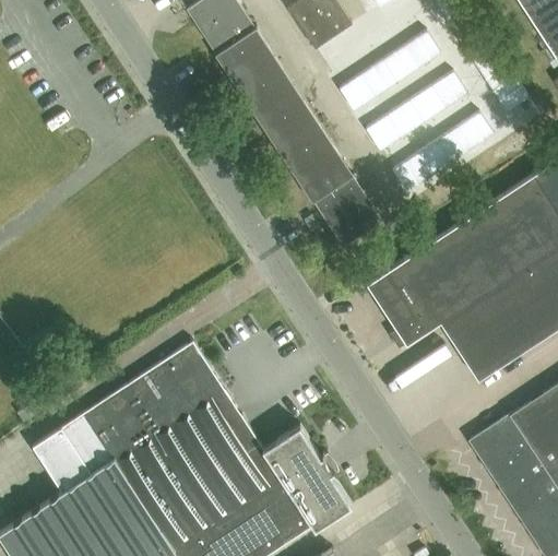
[(380,221),(374,211),(351,176),(352,176),(254,27),(253,28),(234,0),(200,0),(185,10),(214,56),(213,56),(310,203),(311,202),(341,247),(380,221)]
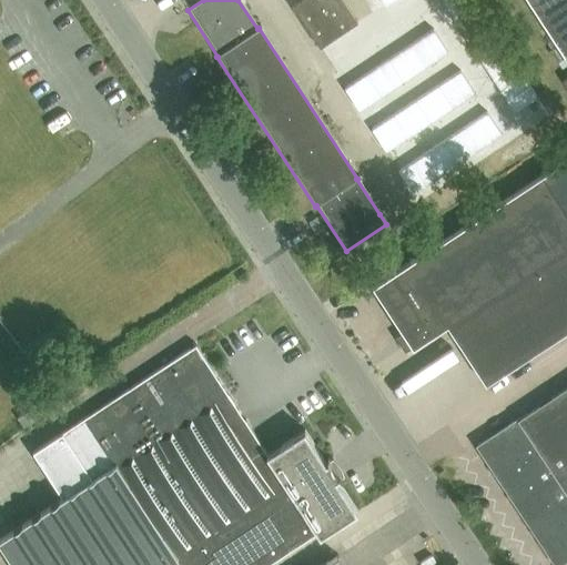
[(336,38),(345,32),(356,26),(338,0),(301,0),(290,8),(319,50),(320,50),(334,71),(351,60),(336,38)]
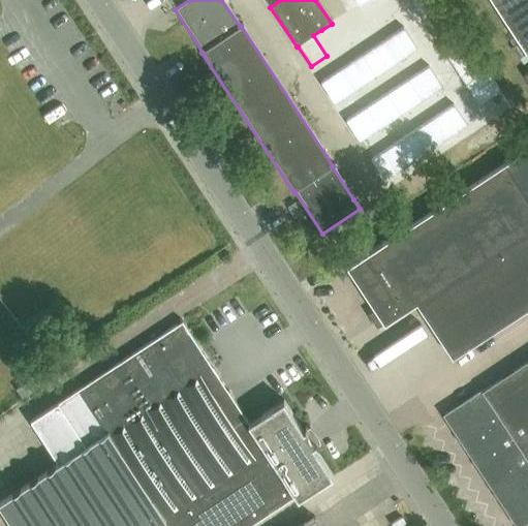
[(436,0),(414,0),(409,3),(423,24),(444,10),(436,0)]
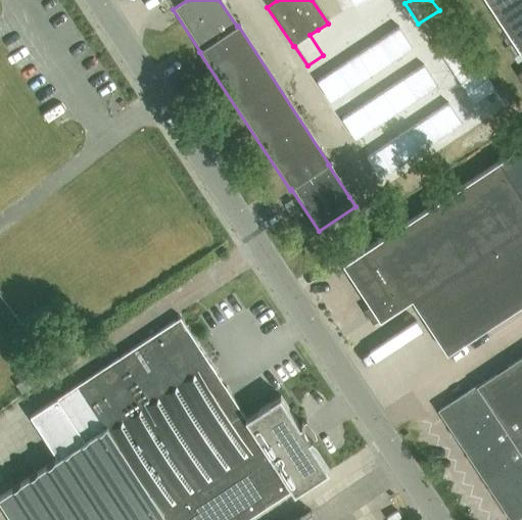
[(521,0),(482,0),(521,60),(521,72),(516,76),(521,85),(521,0)]
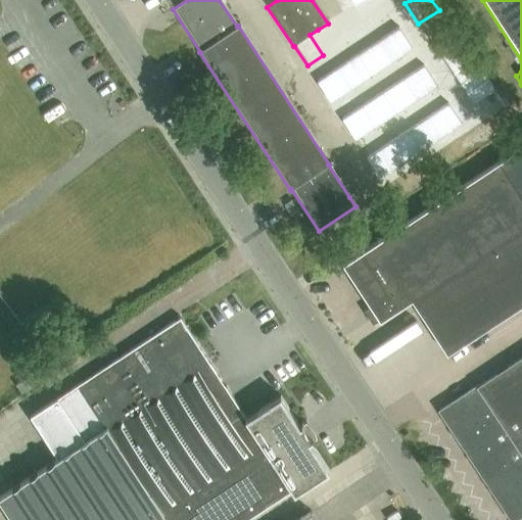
[(439,10),(418,24),(432,44),(453,31),(439,10)]
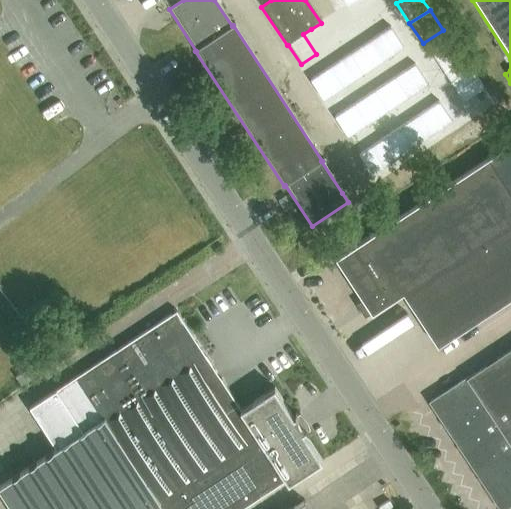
[(389,29),(369,42),(382,62),(402,49),(389,29)]
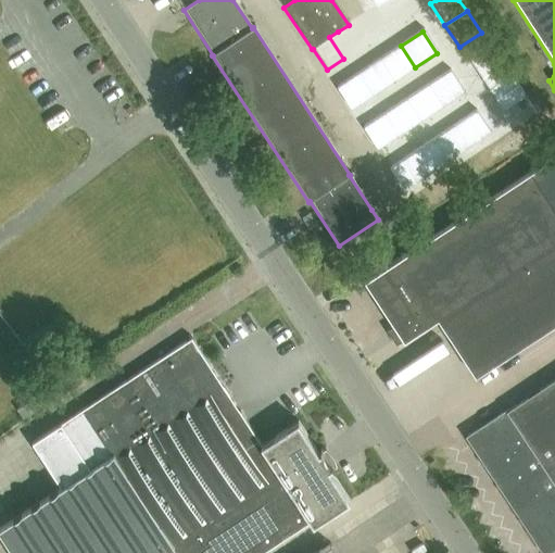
[(481,33),(459,47),(474,70),(495,54),(481,33)]
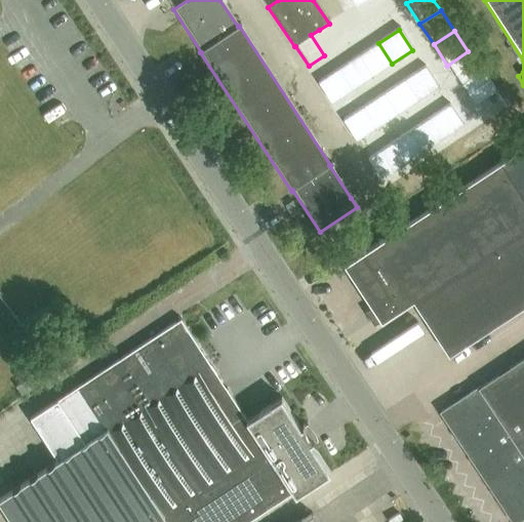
[(378,43),(358,56),(371,77),(392,64),(378,43)]
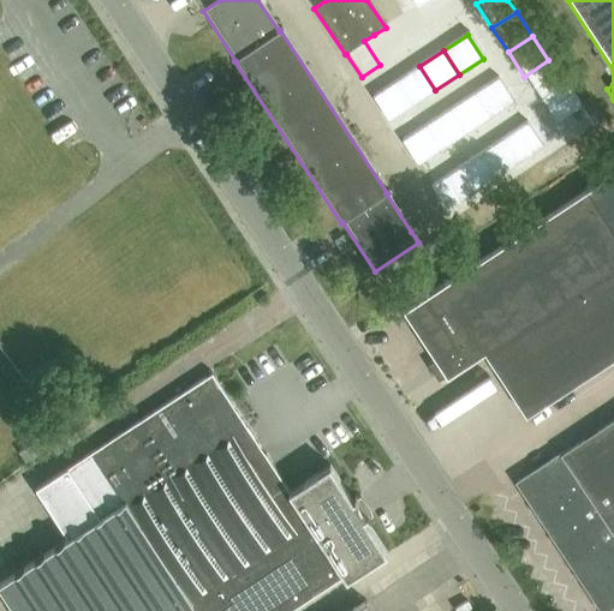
[(548,60),(524,77),(540,101),(564,84),(548,60)]
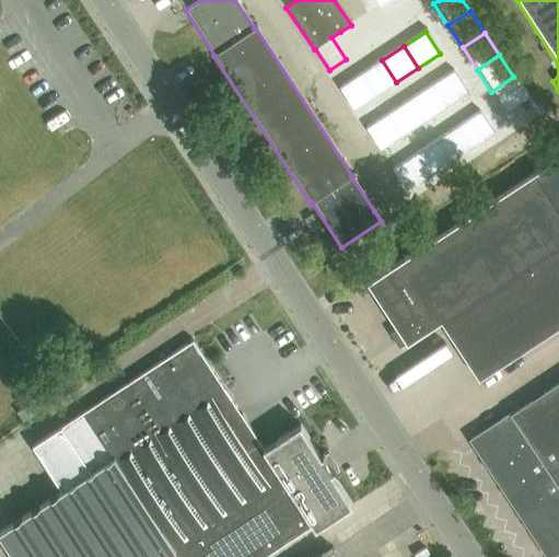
[(382,60),(360,76),(374,97),(396,82),(382,60)]
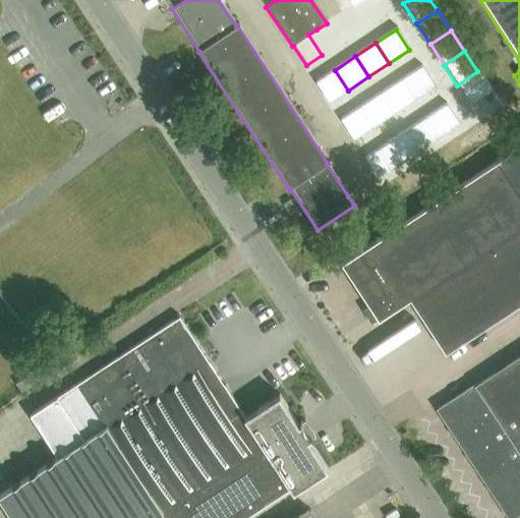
[(420,67),(400,80),(414,101),(435,88),(420,67)]
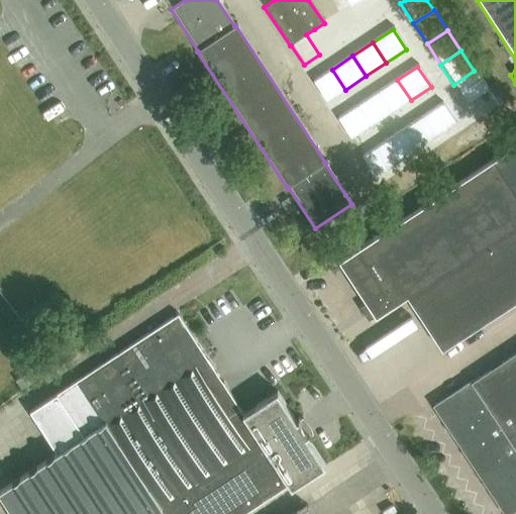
[(332,70),(312,83),(325,103),(345,90),(332,70)]
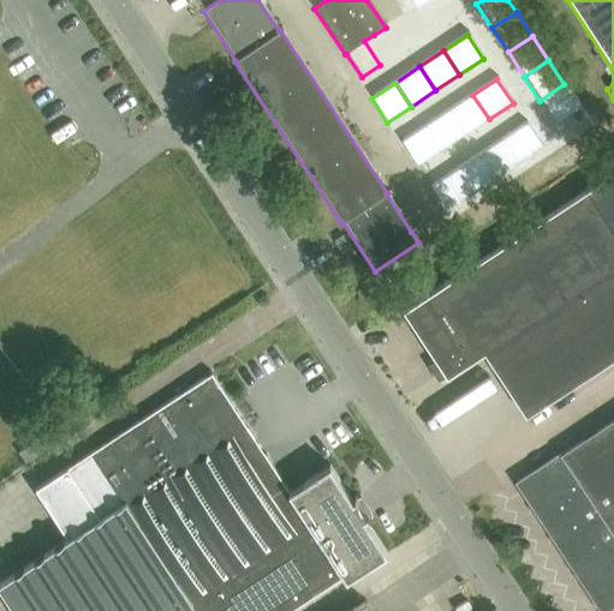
[(564,84),(540,101),(555,125),(579,108),(564,84)]
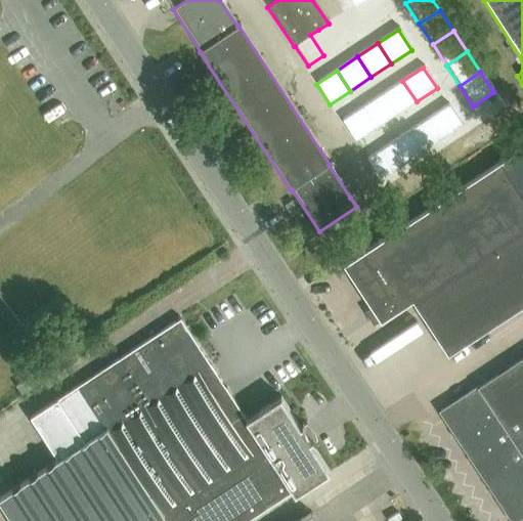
[(402,81),(382,94),(395,115),(417,101),(402,81)]
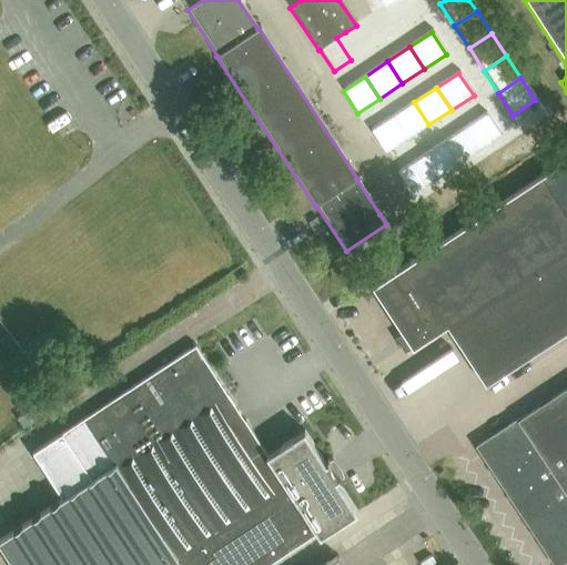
[(414,102),(392,117),(406,139),(428,124),(414,102)]
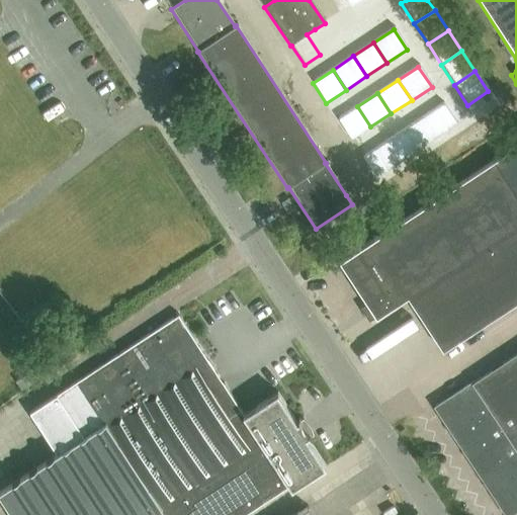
[(443,103),(423,117),(436,138),(456,123),(443,103)]
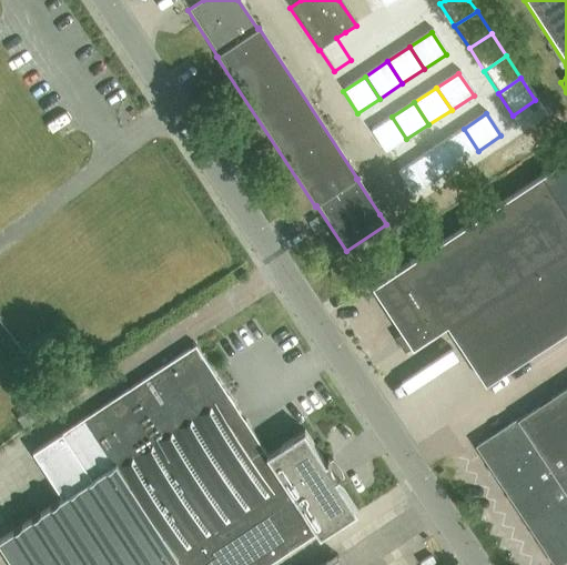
[(392,117),(370,131),(384,153),(406,139),(392,117)]
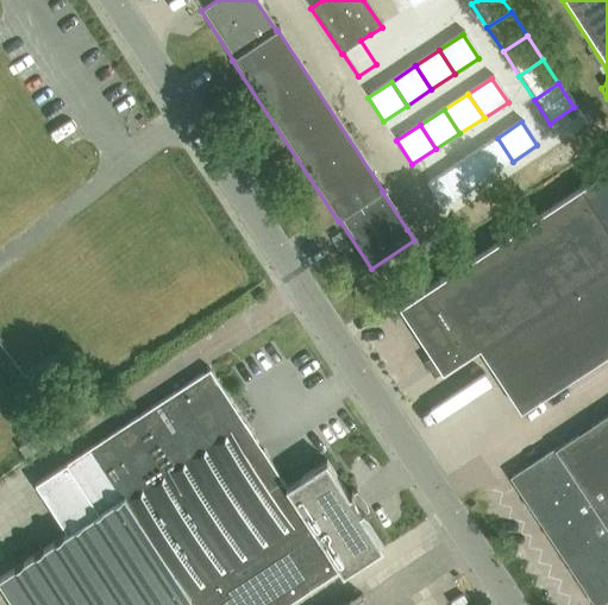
[(497,138),(474,153),(489,177),(513,162),(497,138)]
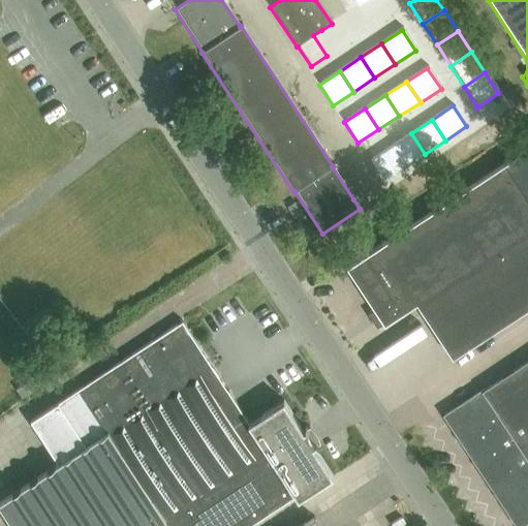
[(411,133),(390,147),(404,167),(425,154),(411,133)]
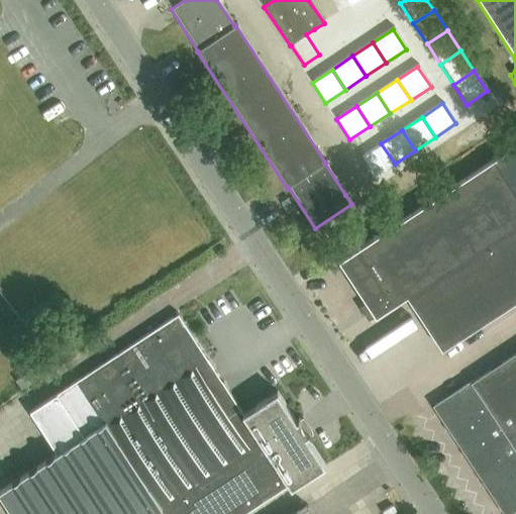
[(381,143),(360,157),(375,177),(395,164),(381,143)]
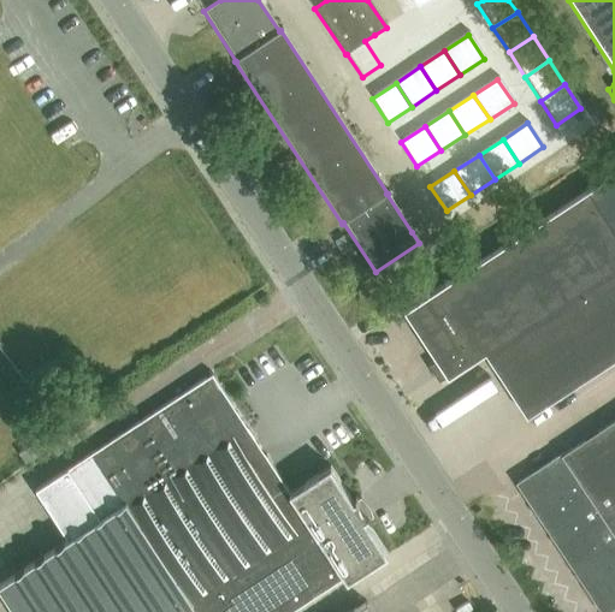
[(614,358),(614,176),(426,299),(425,297),(403,312),(437,362),(427,368),(438,384),(447,378),(447,379),(469,364),(469,363),(484,354),(526,417),(614,358)]
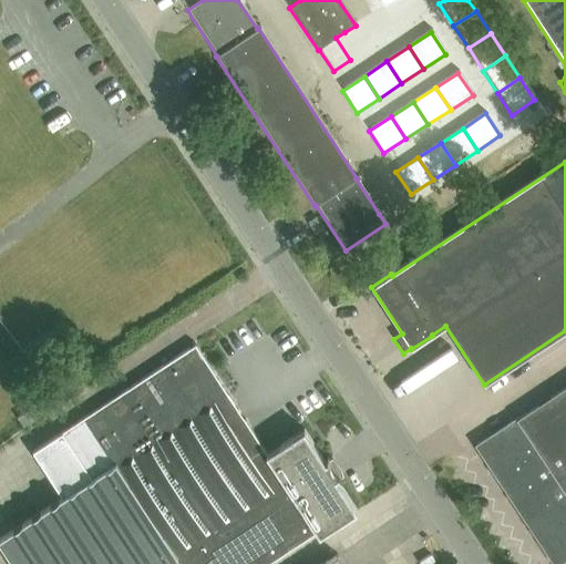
[(315,218),(306,224),(314,235),(322,229),(315,218)]
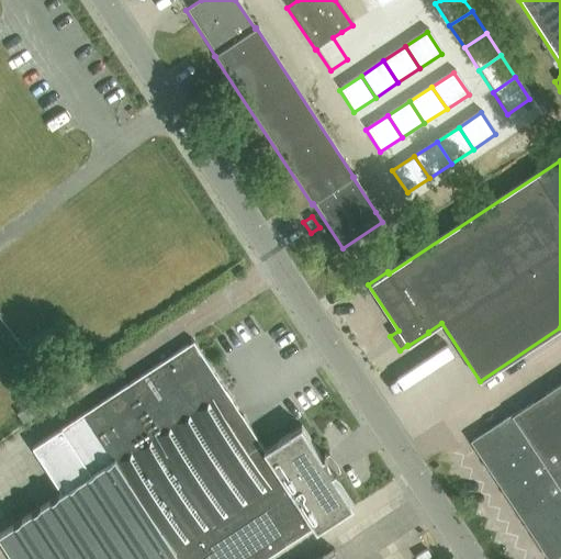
[(315,534),(352,509),(300,428),(264,453),(192,344),(31,449),(60,495),(0,534),(0,543),(10,558),(268,558),(313,529),(315,534)]
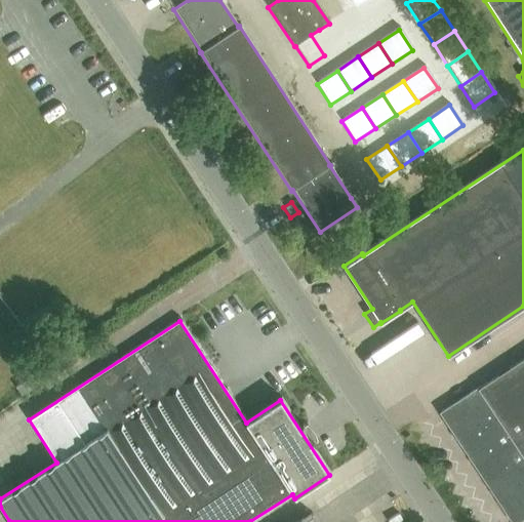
[(57,373),(76,361),(70,353),(51,365),(57,373)]
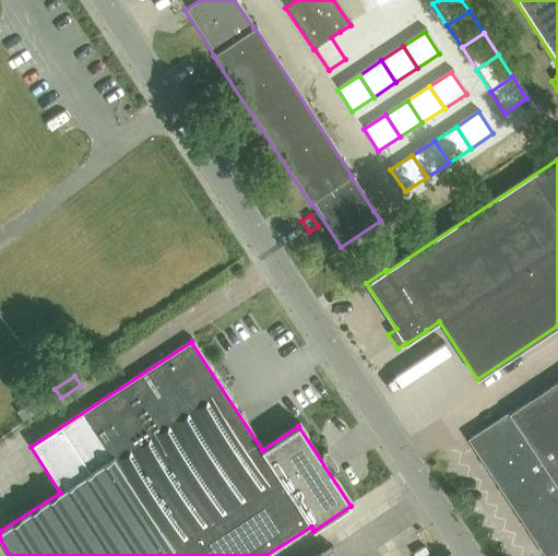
[(557,383),(511,415),(510,414),(469,441),(543,555),(551,555),(557,552),(557,383)]
